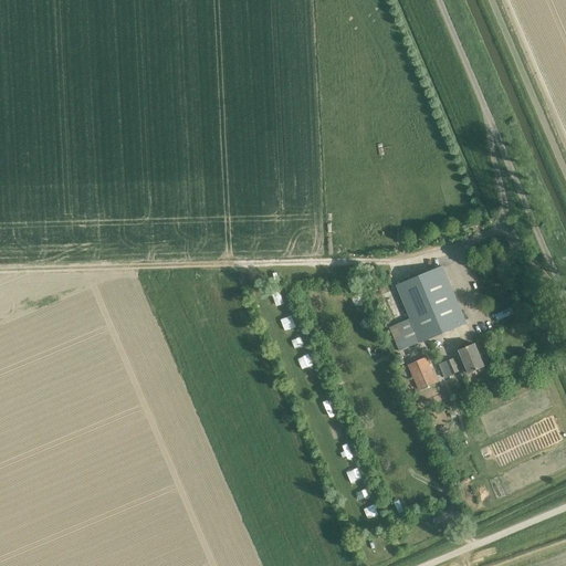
[(399,352),(467,323),(442,268),(397,286),(410,318),(389,327),(399,352)]
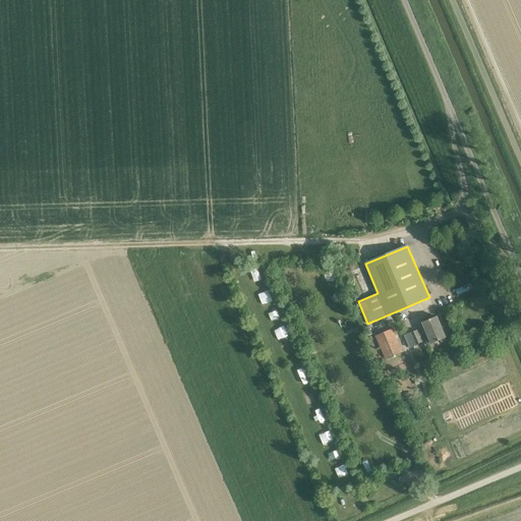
[(328,270),(324,275),(327,281),(333,282),(337,276),(335,270),(328,270)]
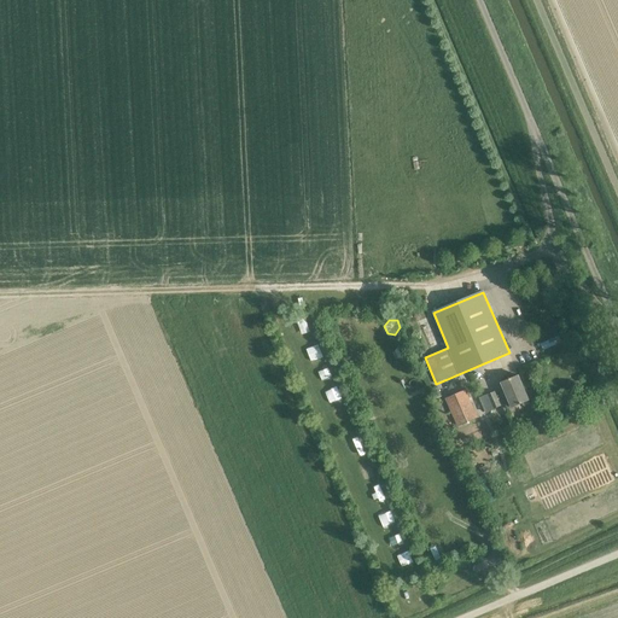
[(558,334),(541,343),(543,349),(561,342),(558,334)]
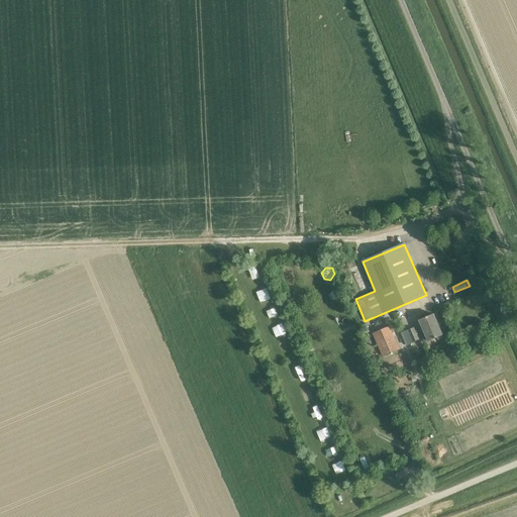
[(334,288),(330,293),(332,299),(339,300),(343,295),(340,289),(334,288)]
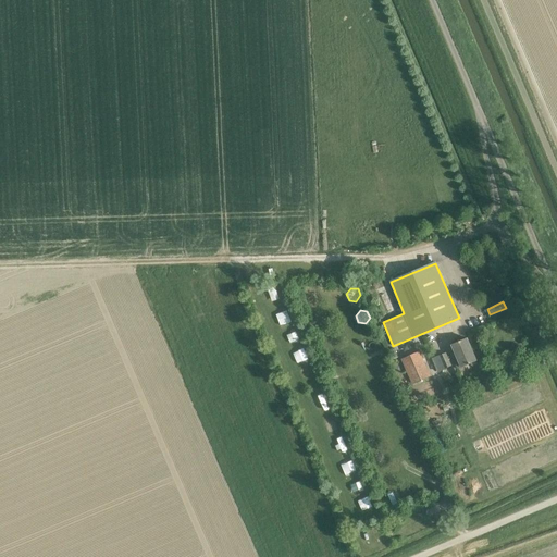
[(454,359),(458,369),(478,361),(468,338),(453,345),(456,353),(448,356),(446,353),(432,359),(437,372),(452,366),(449,360),(454,359)]
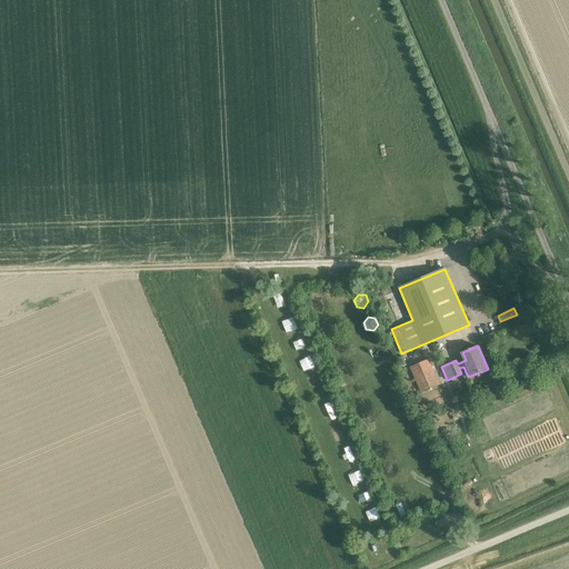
[(440,385),(429,359),(410,367),(421,392),(440,385)]
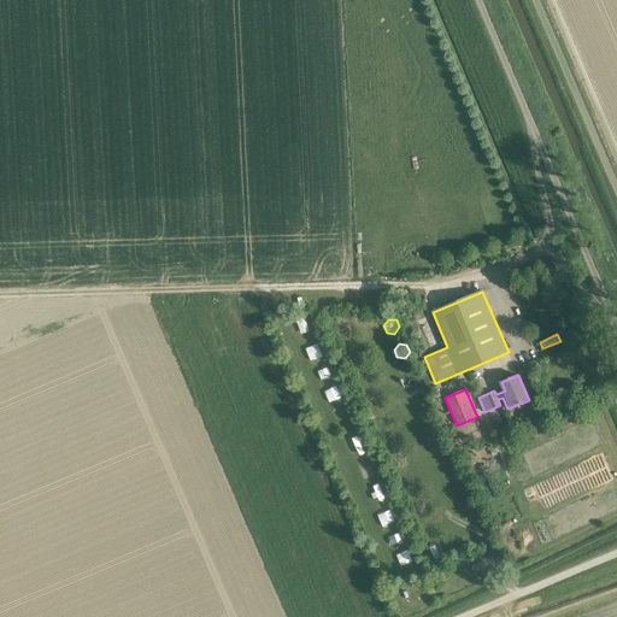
All buildings are outlined.
